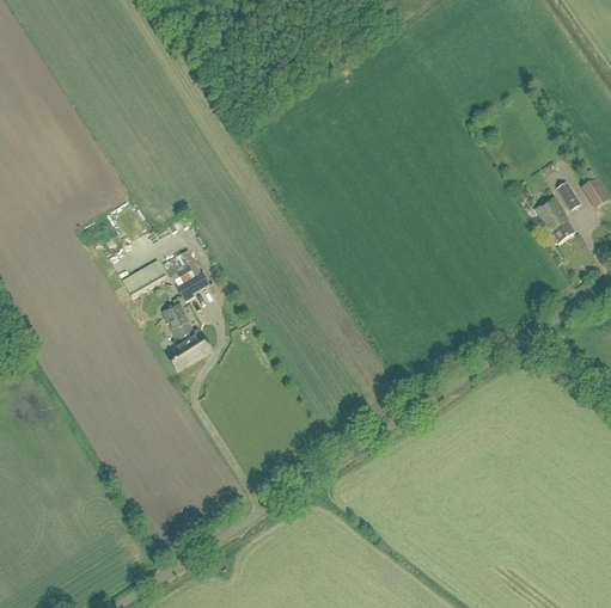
[(609,198),(596,177),(580,185),(593,207),(609,198)]
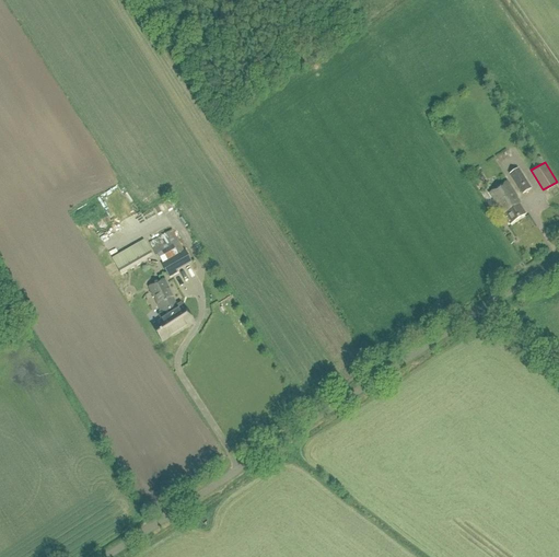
[(531,186),(520,171),(517,165),(509,171),(512,176),(522,192),(531,186)]
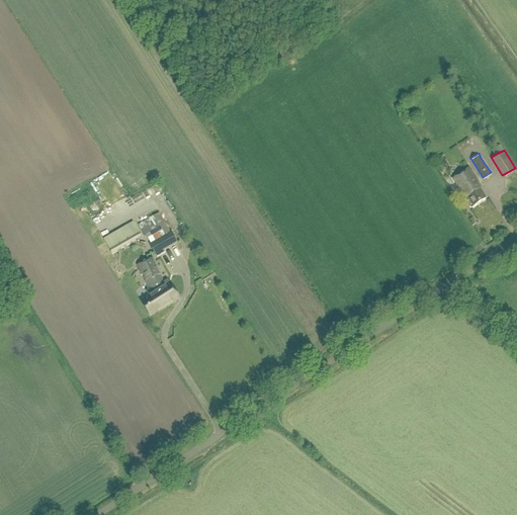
[(452,176),(470,205),(485,196),(476,182),(478,180),(467,166),(452,176)]
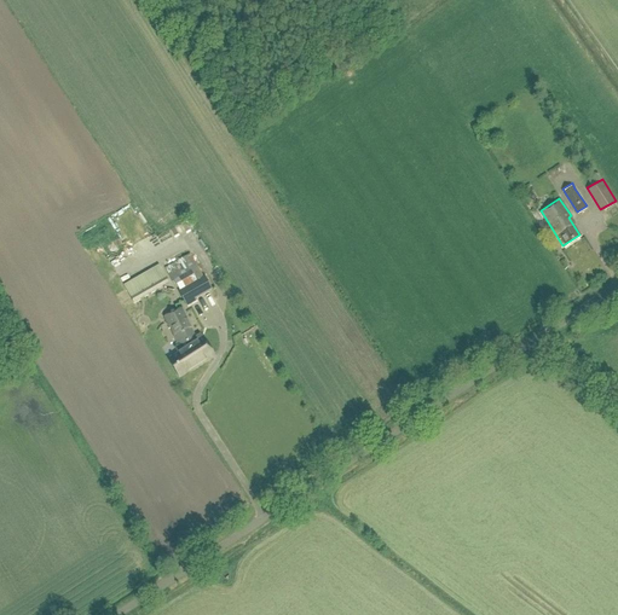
[(195,260),(194,260),(189,251),(163,265),(169,274),(172,279),(174,278),(180,288),(178,289),(186,303),(197,297),(196,296),(212,286),(204,274),(203,274),(195,260)]
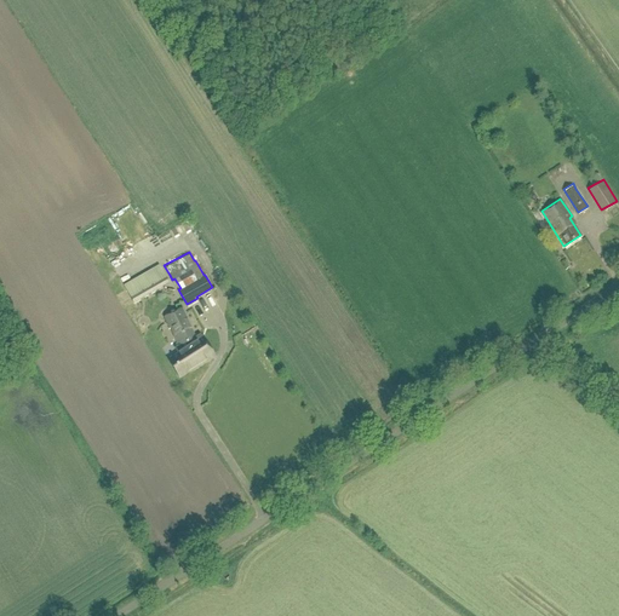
[(131,297),(166,276),(159,263),(122,283),(131,297)]
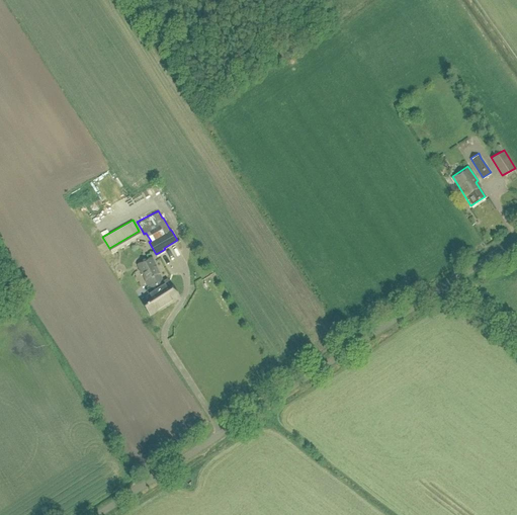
[(148,286),(149,288),(163,281),(162,278),(151,256),(137,263),(148,286)]
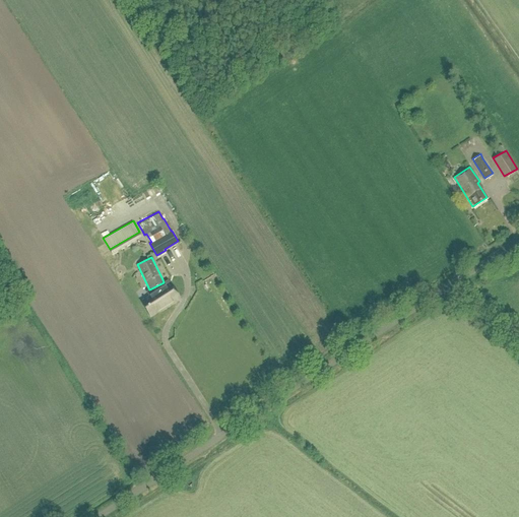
[(149,289),(148,287),(146,289),(149,295),(140,300),(149,315),(159,308),(160,309),(180,297),(167,276),(163,279),(164,282),(149,289)]
